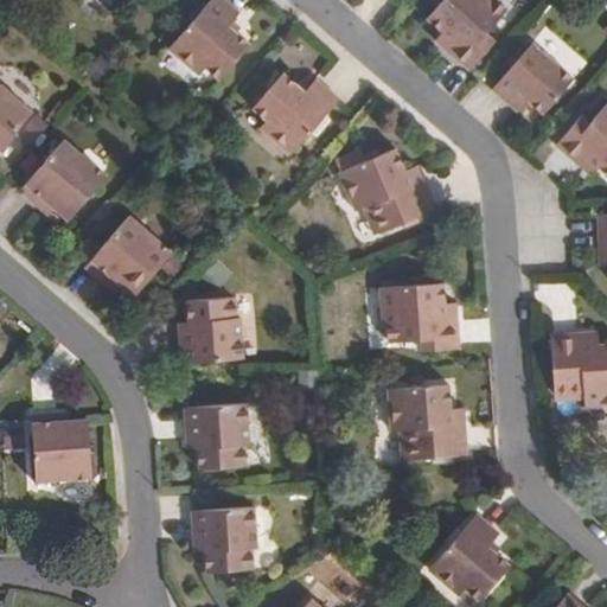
[(225,29),(232,21),(240,13),(232,6),(224,0),(210,0),(168,50),(198,76),(204,69),(218,81),(250,44),(236,32),(234,36),(225,29)]
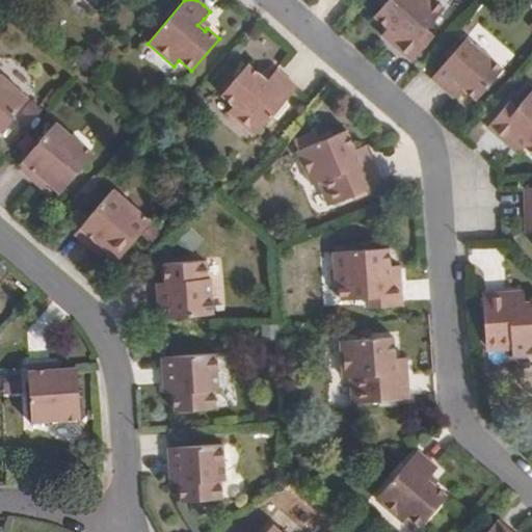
[(387,0),(374,15),(389,27),(396,34),(390,43),(411,60),(433,35),(427,30),(445,8),(435,0),(387,0)]
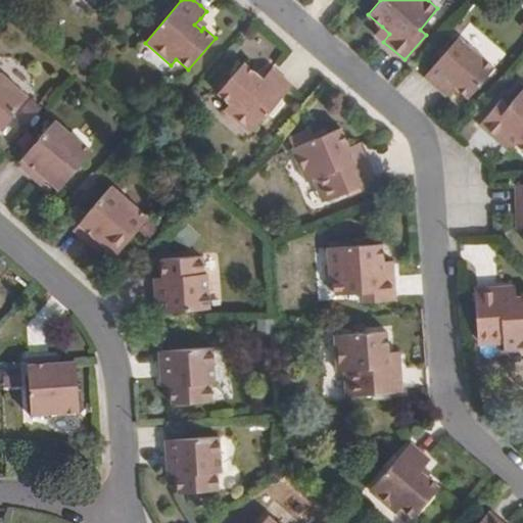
[(207,25),(200,18),(194,25),(201,31),(203,28),(207,25)]
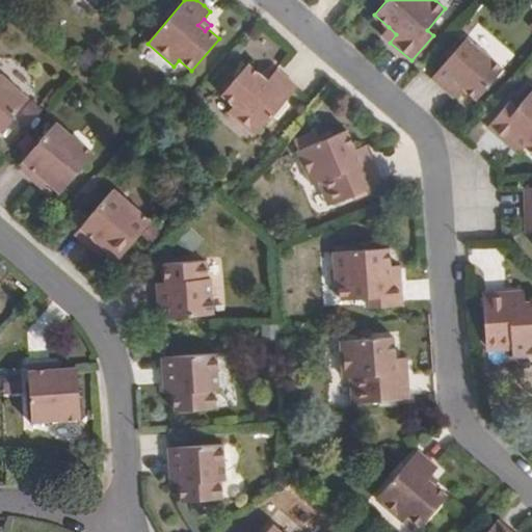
[(396,34),(389,27),(381,35),(390,43),(396,34)]
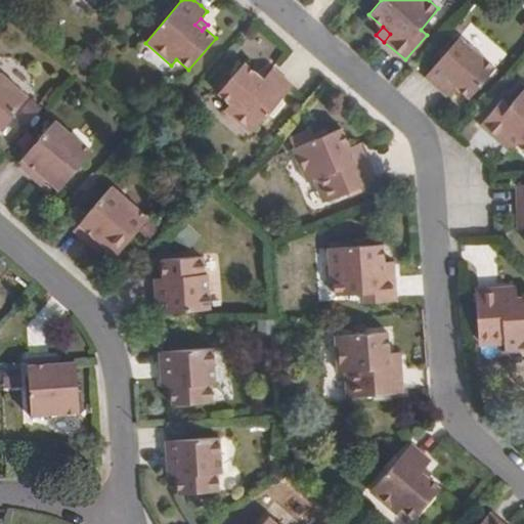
[(426,78),(441,91),(448,82),(455,88),(469,99),(496,68),(461,38),(426,78)]
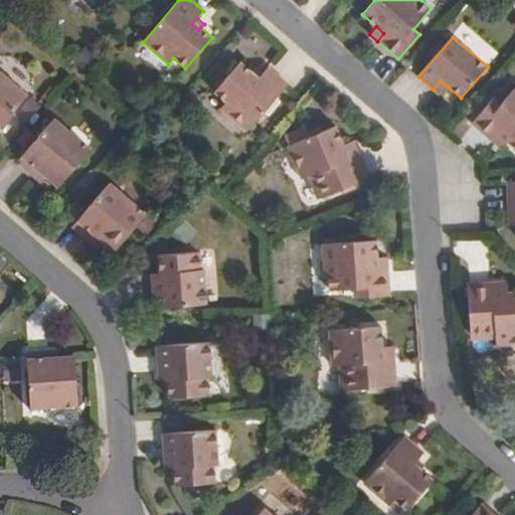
[(250,74),(251,72),(240,61),(213,93),(226,104),(221,110),(246,132),(288,83),(269,66),(262,74),(256,80),(250,74)]
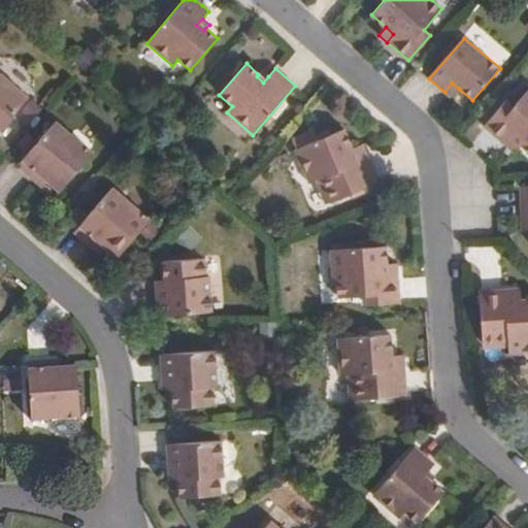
[(0,130),(29,97),(0,71),(0,130)]
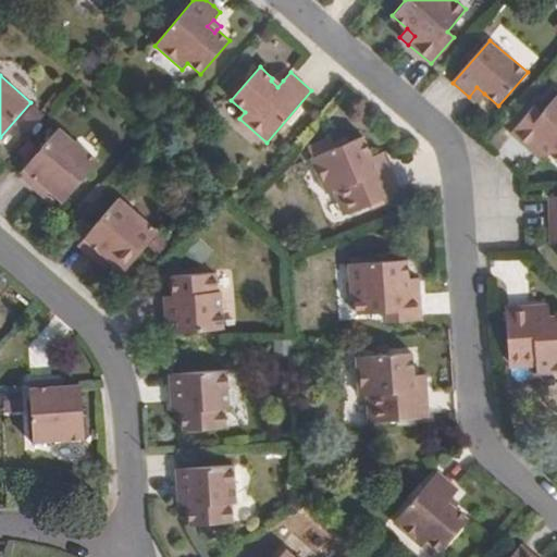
[(276,75),(272,78),(271,81),(277,87),(283,81),(276,75)]
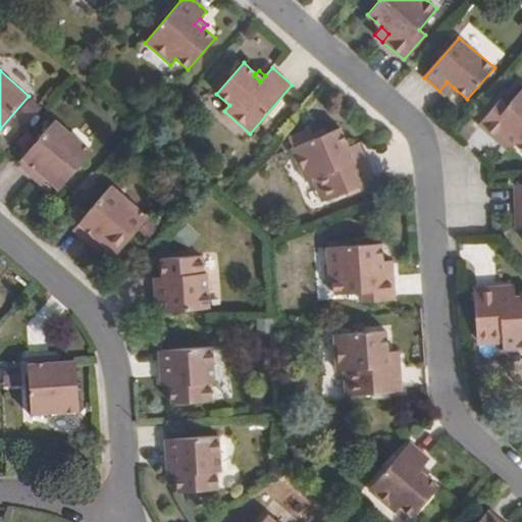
[(447,82),(439,91),(446,97),(454,88),(447,82)]
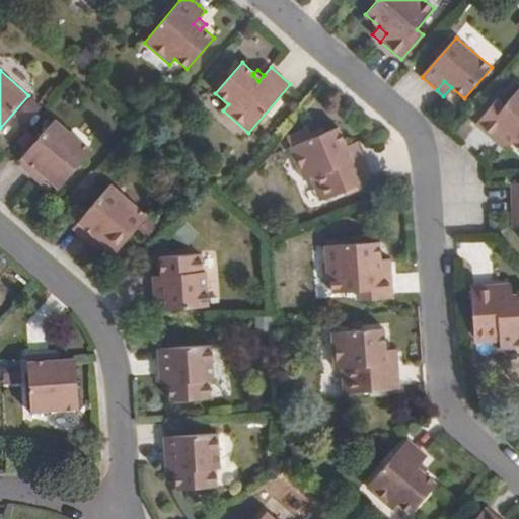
[(476,125),(497,142),(504,136),(511,142),(518,149),(518,87),(504,105),(498,99),(476,125)]
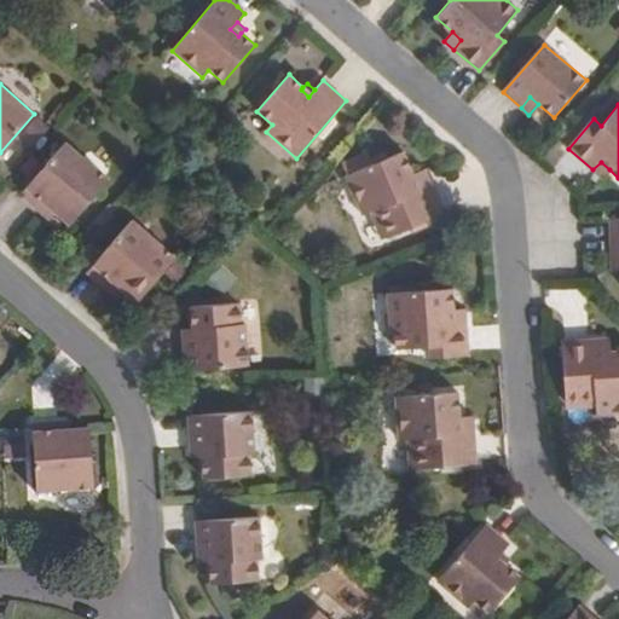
[(29,148),(45,126),(33,117),(17,138),(29,148)]
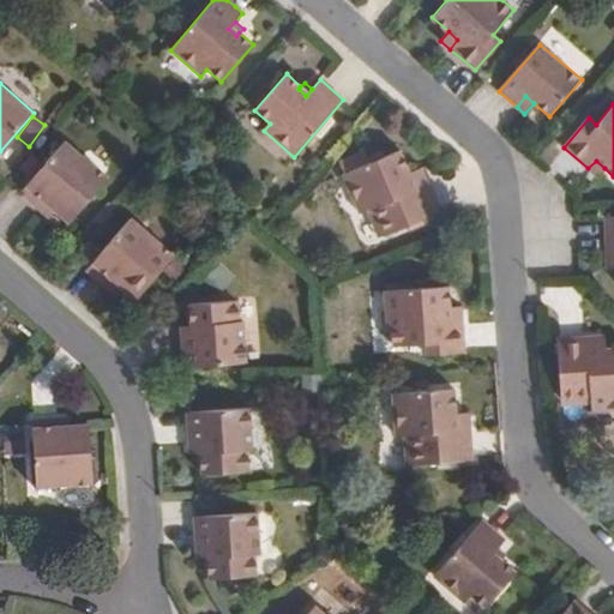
[(34,203),(44,211),(50,205),(58,211),(62,216),(71,223),(109,179),(66,139),(22,191),(34,203)]
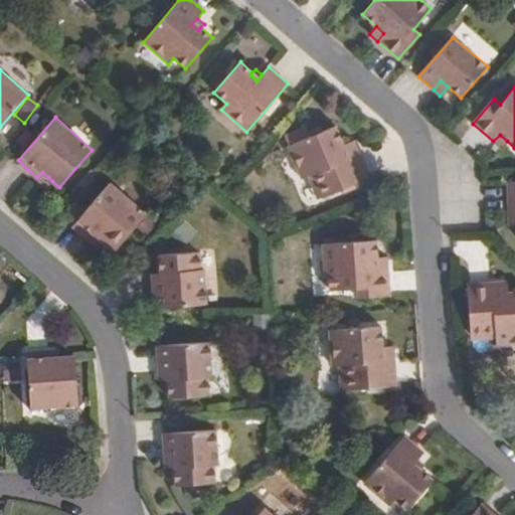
[(304,185),(311,182),(316,180),(325,203),(373,186),(364,162),(353,165),(348,152),(341,133),(292,152),(304,185)]
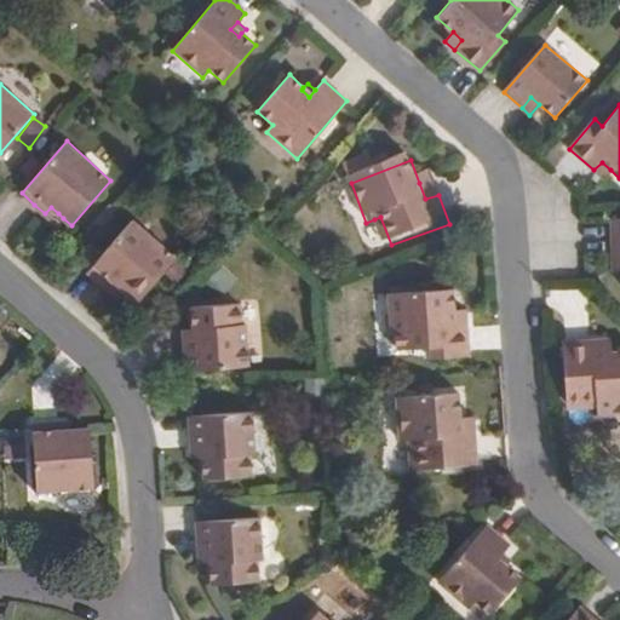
[(602,162),(593,170),(602,178),(610,170),(602,162)]
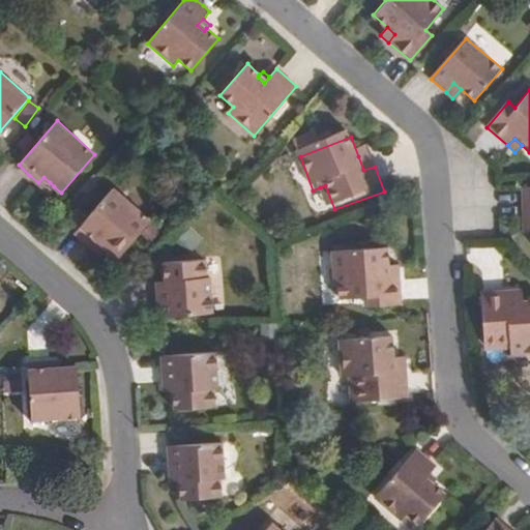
[(369,152),(358,156),(363,170),(375,167),(369,152)]
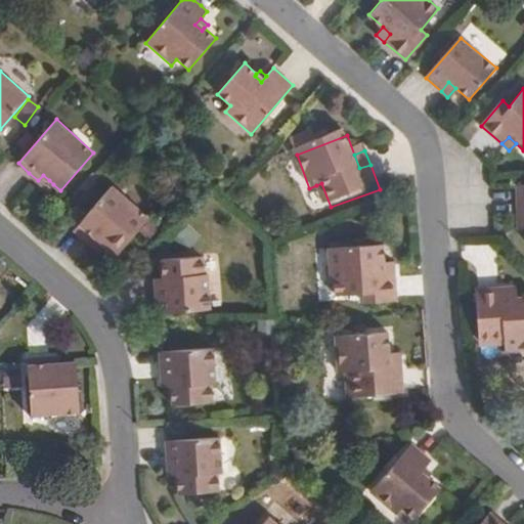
[(43,175),(38,180),(44,186),(49,180),(43,175)]
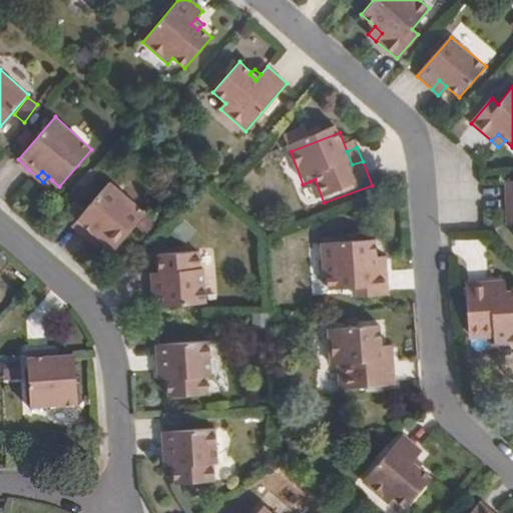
[(315,179),(310,181),(320,205),(324,202),(315,179)]
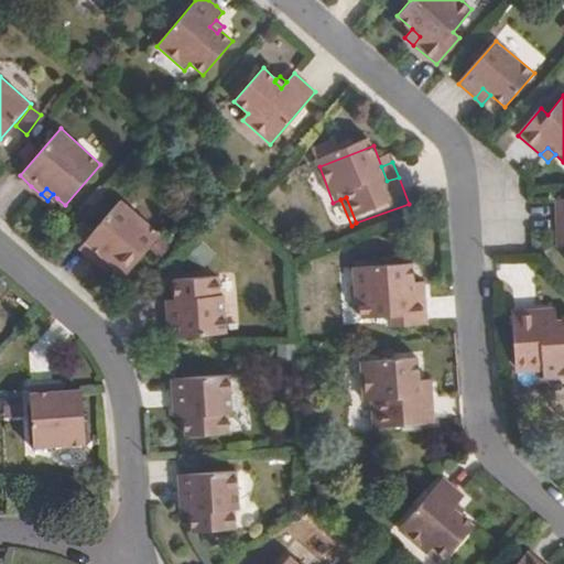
[(80,249),(100,267),(107,259),(115,266),(127,277),(162,236),(121,201),(80,249)]
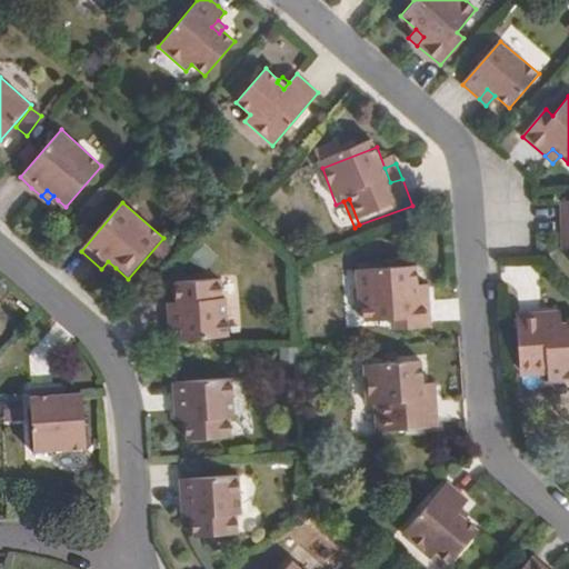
[(108,261),(101,269),(108,276),(116,268),(108,261)]
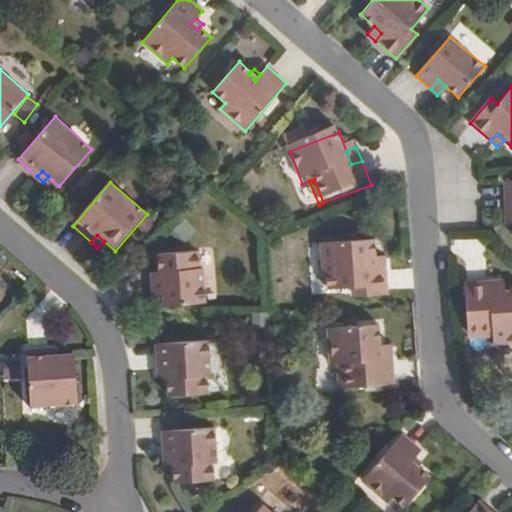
[(375,266),(374,256),(373,240),(321,244),(321,248),(323,274),(328,274),(329,288),(355,286),(356,296),(389,294),(386,265),(375,266)]
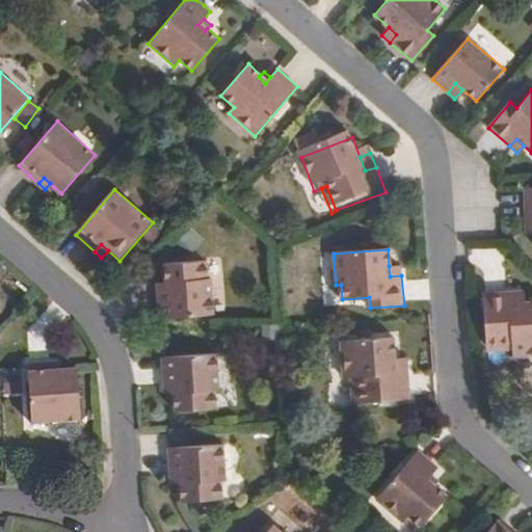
[(169,290),(159,290),(161,318),(212,314),(209,260),(167,263),(168,281),(169,290)]
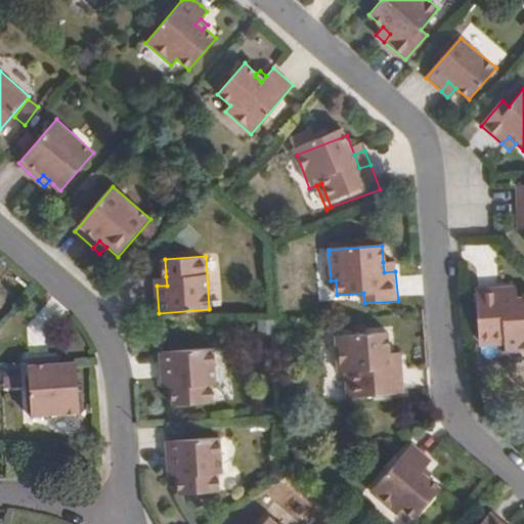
[(395,262),(383,262),(384,272),(395,271),(395,262)]
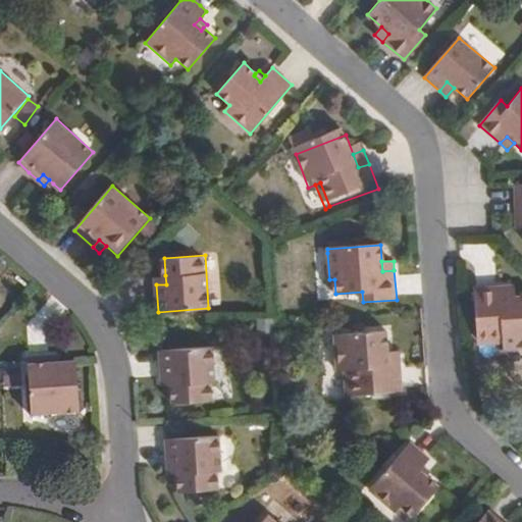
[(156,275),(156,284),(166,284),(165,275),(156,275)]
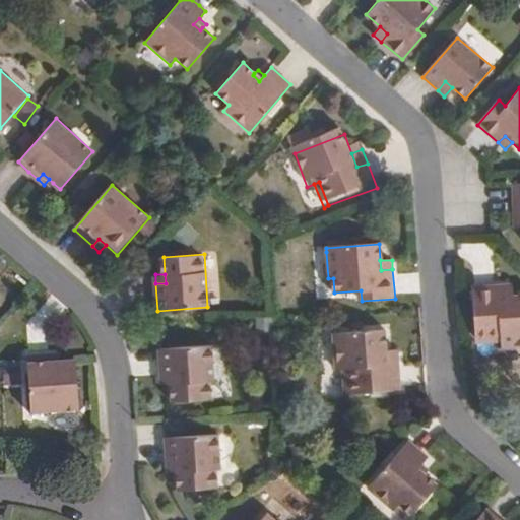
[(514,284),(499,285),(500,296),(515,295),(514,284)]
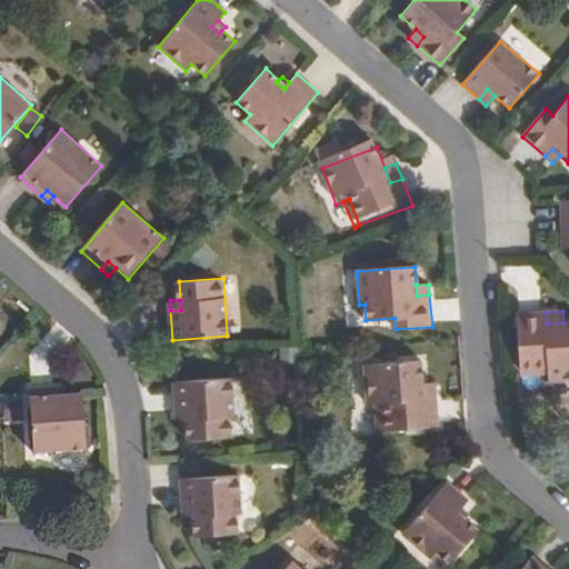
[(519,313),(522,370),(549,369),(549,375),(550,381),(568,380),(568,321),(563,322),(547,323),(546,312),(519,313)]
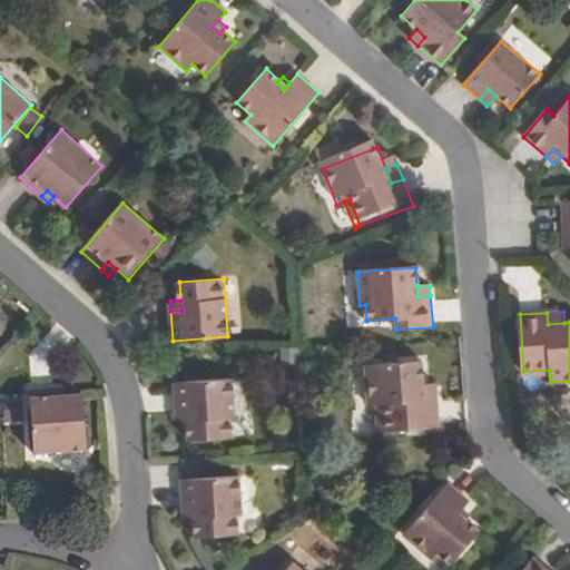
[(369,405),(377,405),(383,405),(384,432),(440,429),(438,400),(425,400),(424,384),(422,363),(366,367),(369,405)]
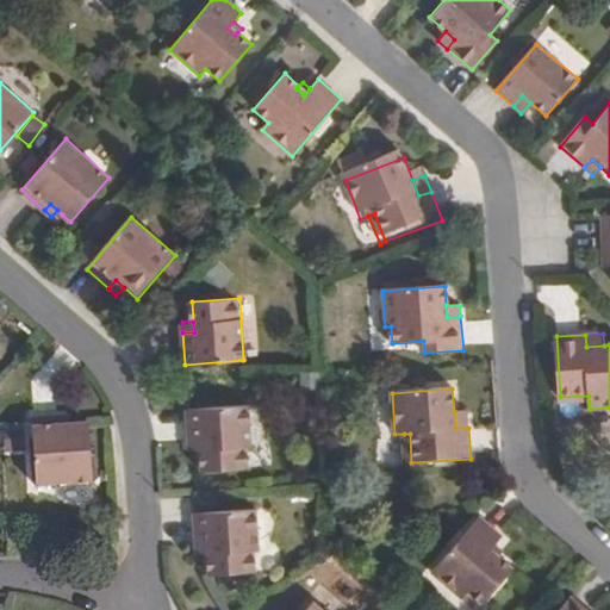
[(188,410),(191,443),(201,442),(201,450),(204,472),(250,467),(246,405),(188,410)]
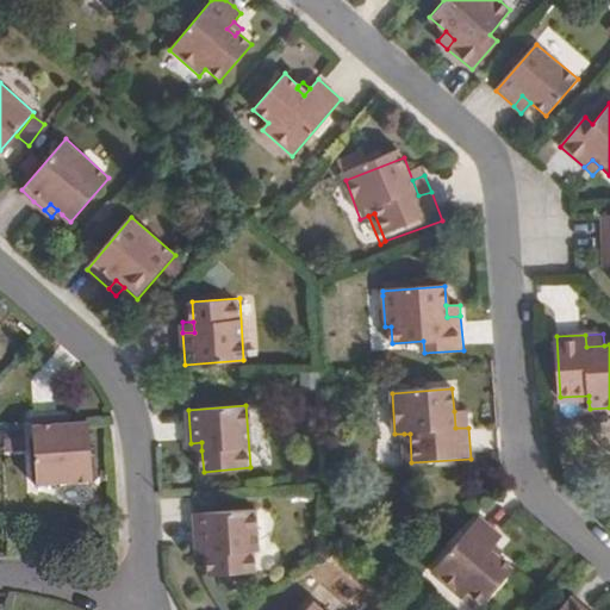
[(467,411),(454,411),(455,428),(468,428),(467,411)]
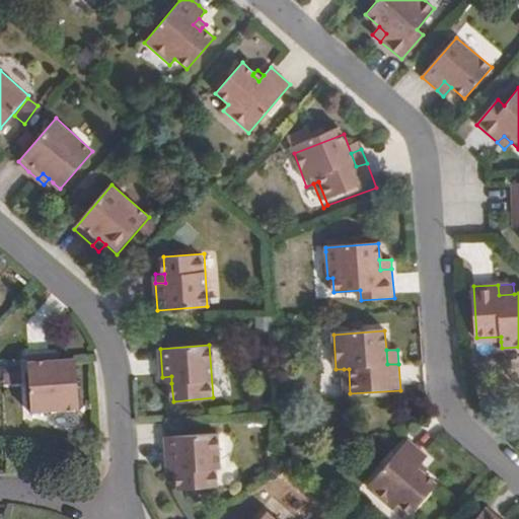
[(70,386),(69,380),(68,365),(19,368),(22,416),(80,411),(78,386),(70,386)]
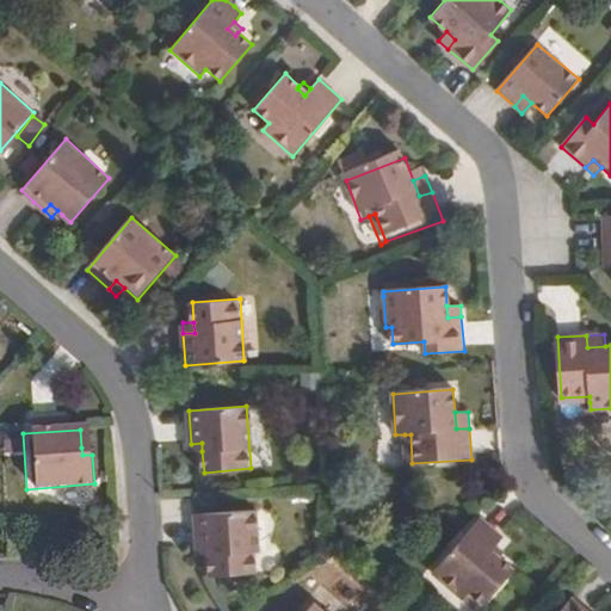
[(196,514),(198,548),(209,548),(210,555),(211,576),(259,573),(255,510),(196,514)]
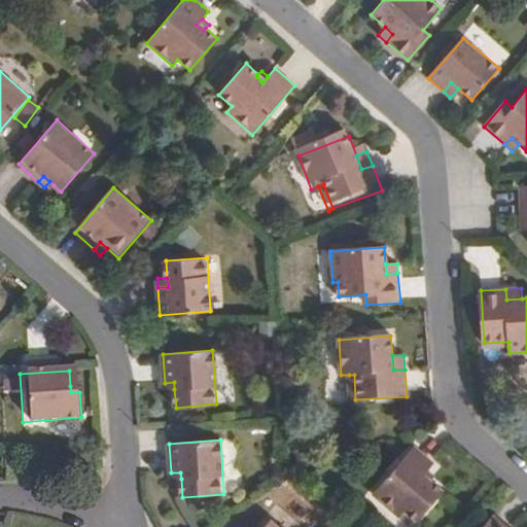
[(440,493),(445,486),(451,479),(431,462),(390,511),(409,526),(443,526),(461,506),(450,496),(446,499),(440,493)]
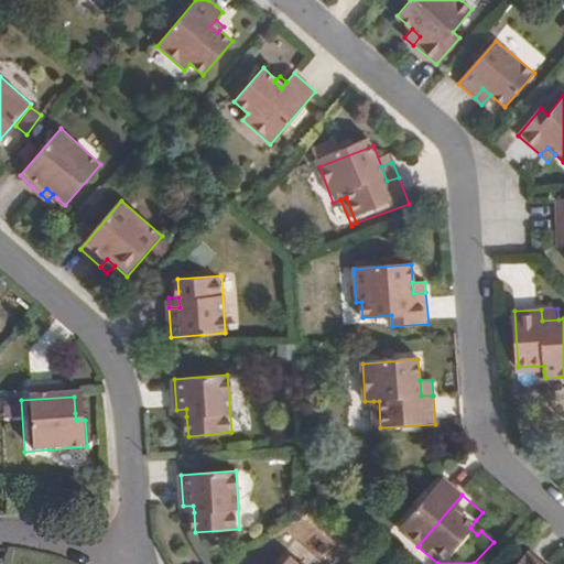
[(484,528),(476,520),(470,528),(477,534),(481,531),(484,528)]
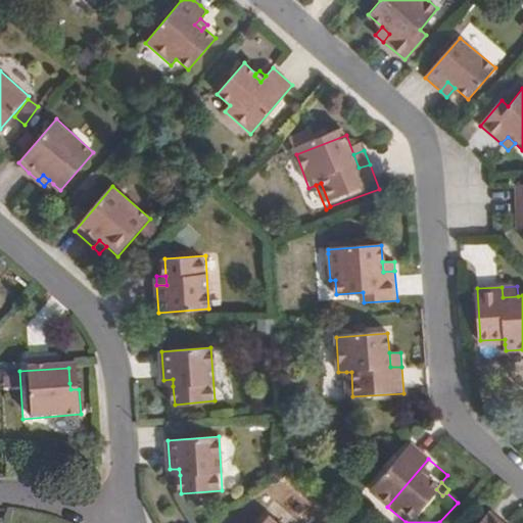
[(505,522),(491,511),(480,522),(505,522)]
